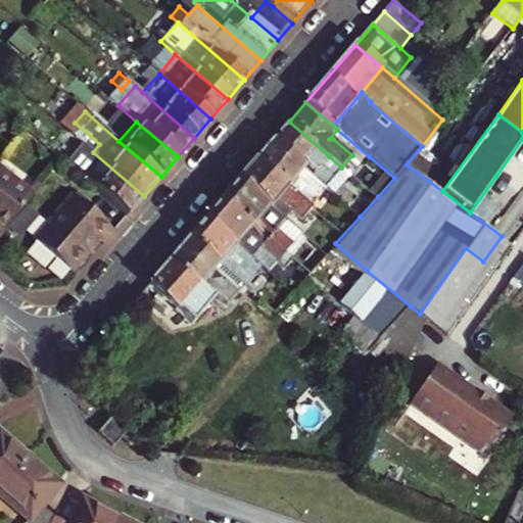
[(341,168),(329,156),(289,122),(273,141),(328,189),(334,194),(351,175),(341,168)]
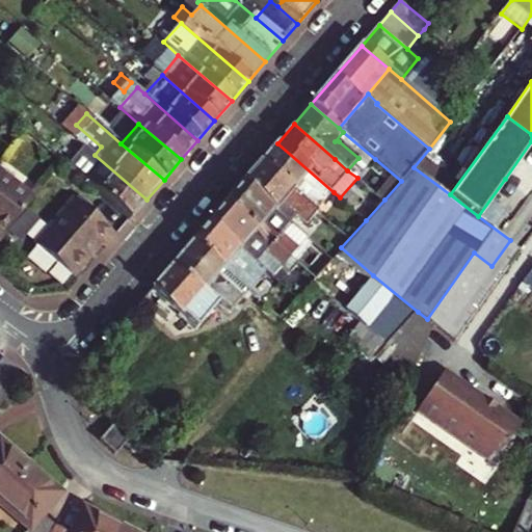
[(63,162),(69,166),(85,147),(80,141),(63,162)]
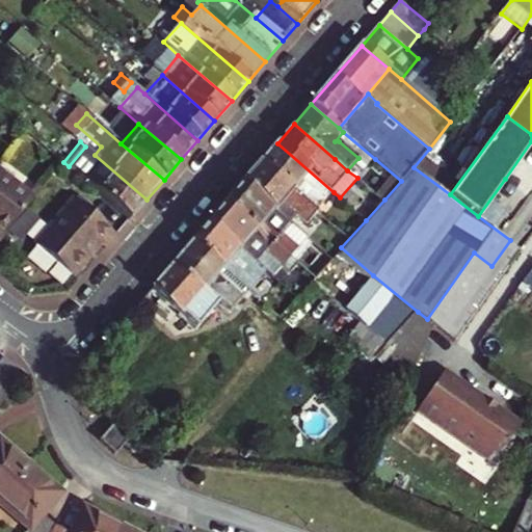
[(317,211),(334,192),(277,143),(261,162),(317,211)]
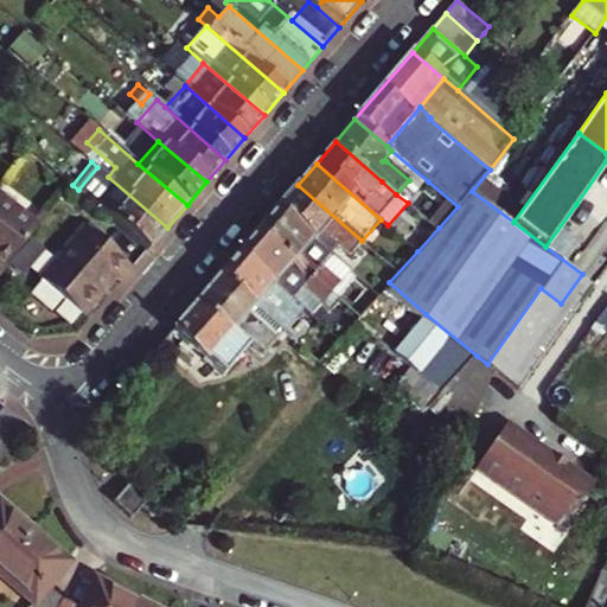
[(148,251),(167,228),(108,177),(97,167),(78,190),(108,217),(148,251)]
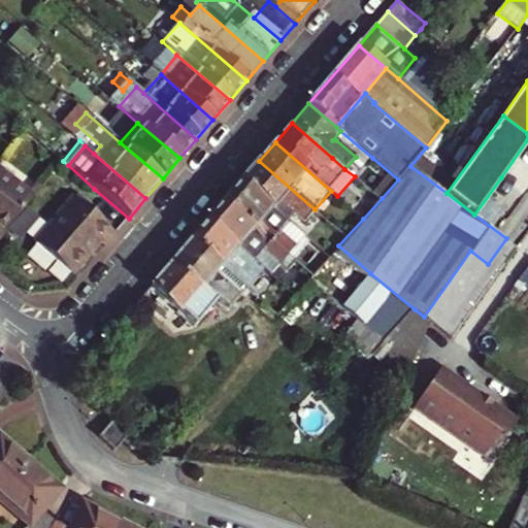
[(357,177),(382,198),(398,179),(372,158),(357,177)]
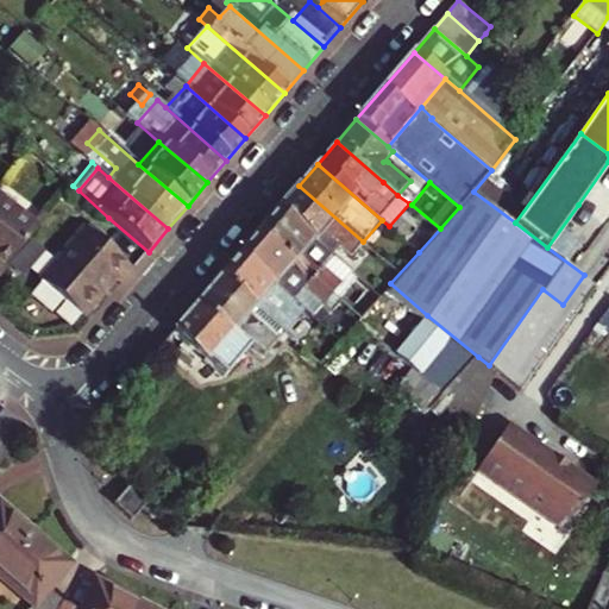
[(343,264),(363,242),(299,186),(278,209),(343,264)]
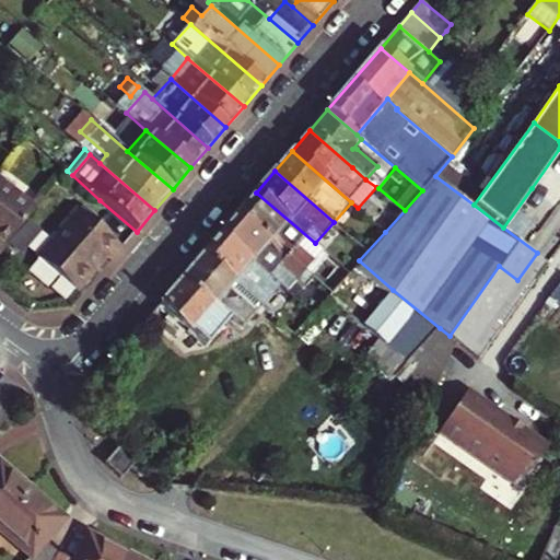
[(0,255),(1,257),(37,210),(0,182),(0,255)]
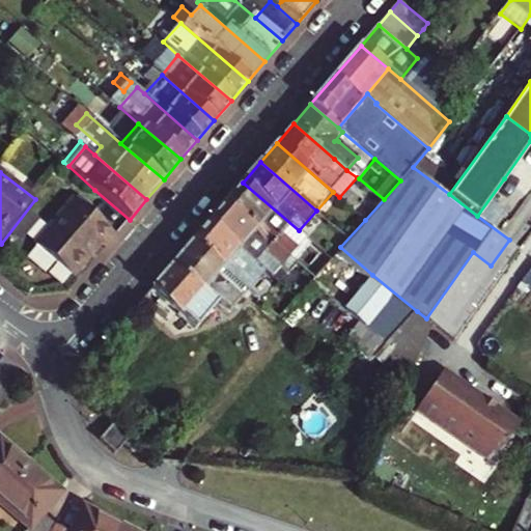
[(306,238),(299,230),(243,183),(226,202),(289,257),(306,238)]
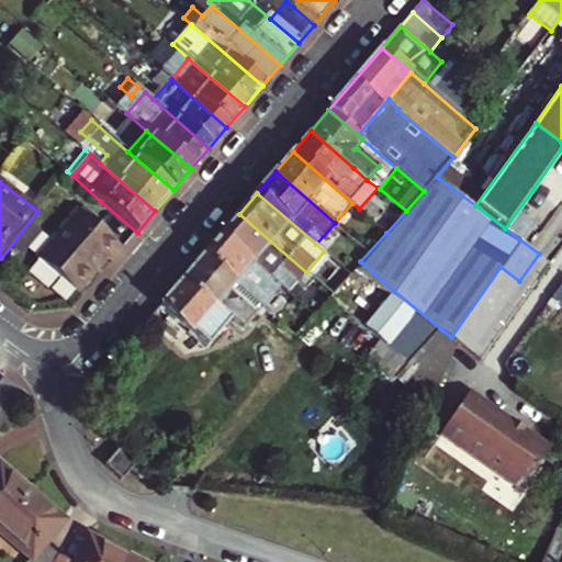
[(102,232),(108,226),(85,206),(79,212),(102,232)]
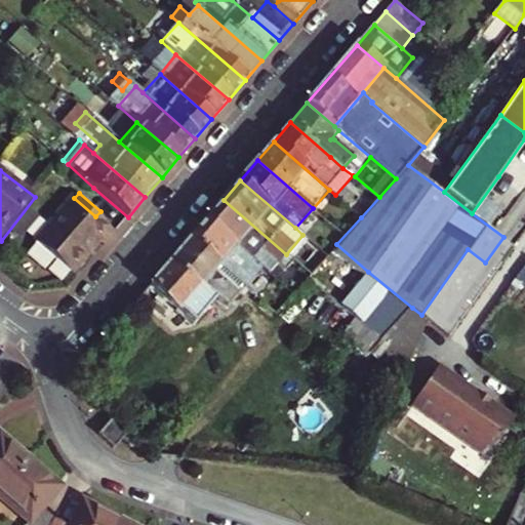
[(103,246),(115,233),(95,216),(74,198),(35,244),(71,275),(98,243),(103,246)]
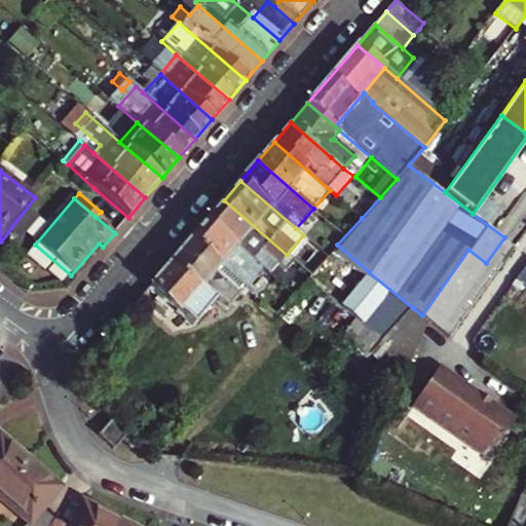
[(270,274),(287,255),(224,200),(208,220),(270,274)]
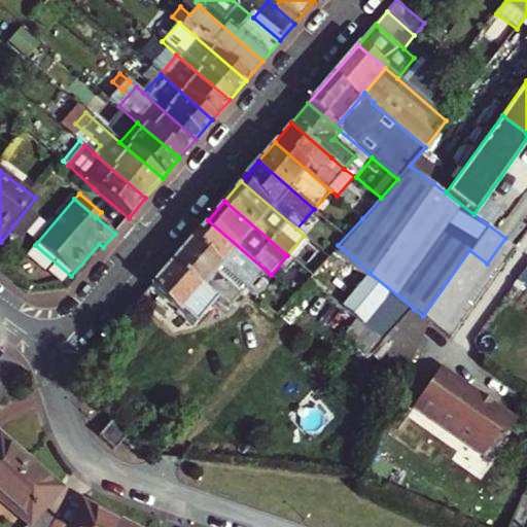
[(253,293),(271,275),(208,220),(190,240),(245,287),(253,293)]
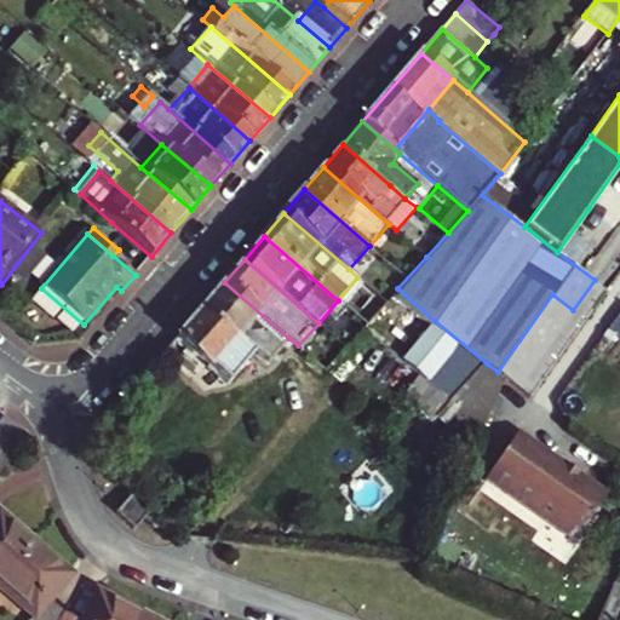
[(498,372),(529,399),(607,290),(595,280),(573,310),(552,294),(498,372)]
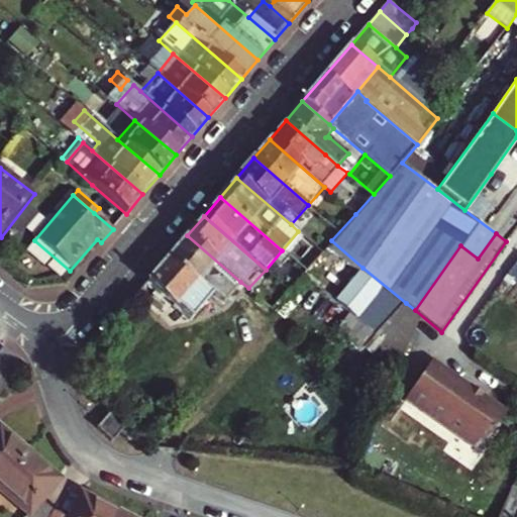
[(221,305),(240,282),(187,235),(146,283),(191,320),(211,296),(221,305)]
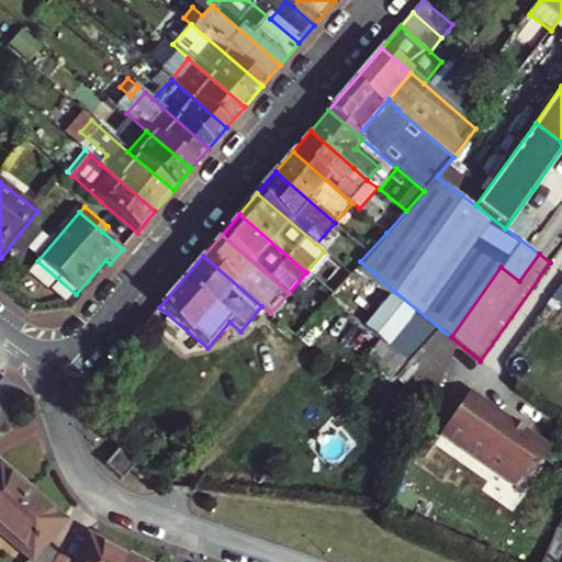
[(409,362),(441,329),(394,291),(364,326),(409,362)]
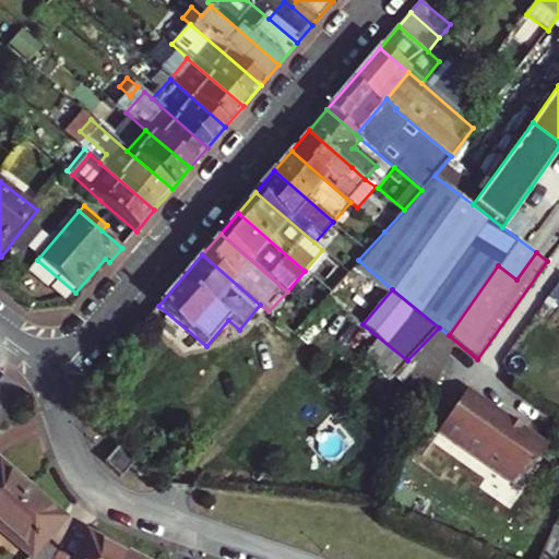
[(439,432),(519,488),(548,447),(467,391),(439,432)]
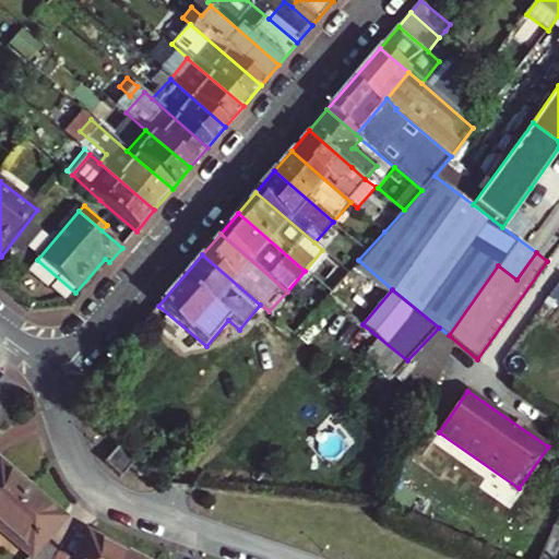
[(105,463),(122,477),(137,462),(120,447),(105,463)]
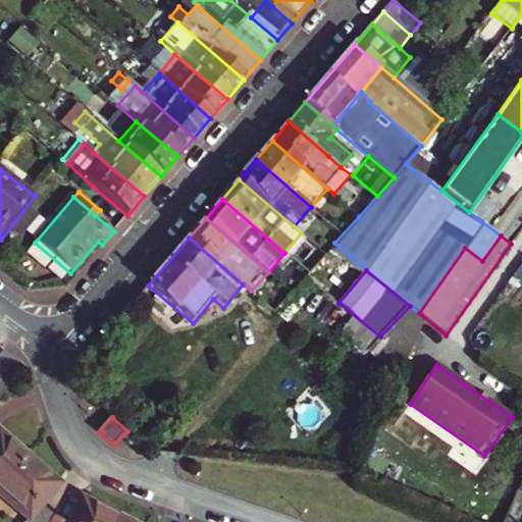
[(40,507),(58,485),(0,435),(0,496),(29,520),(25,521),(53,521),(55,519),(40,507)]
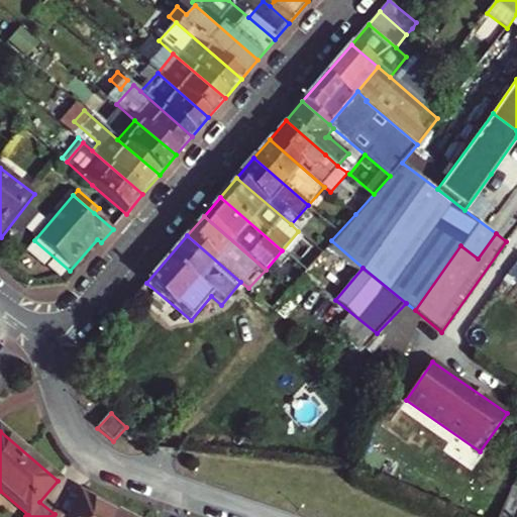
[(117,516),(82,499),(73,516),(60,516),(55,514),(53,516),(117,516)]
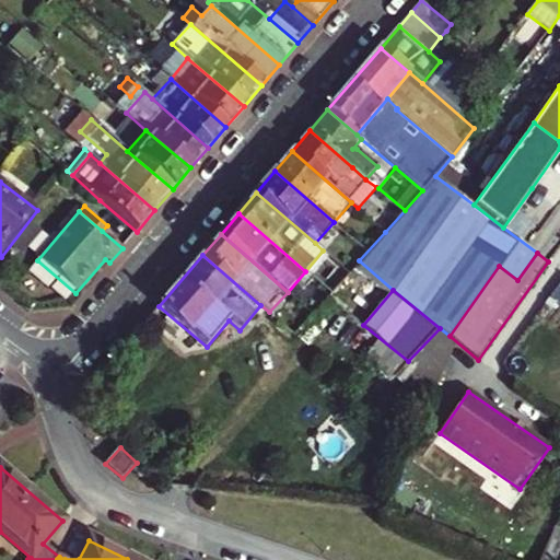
[(559,559),(559,546),(548,541),(539,559),(559,559)]
